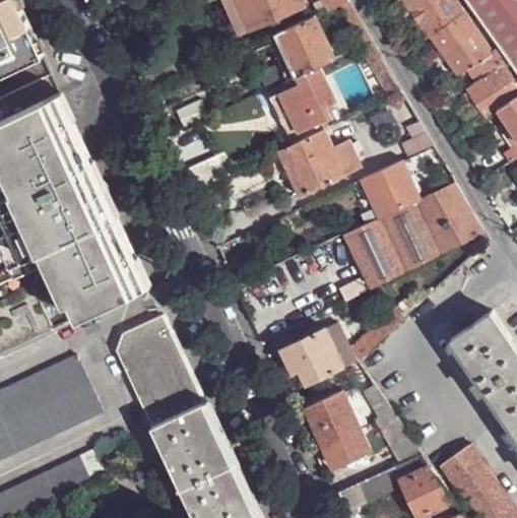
[(0,73),(43,54),(16,0),(0,0),(0,73)]
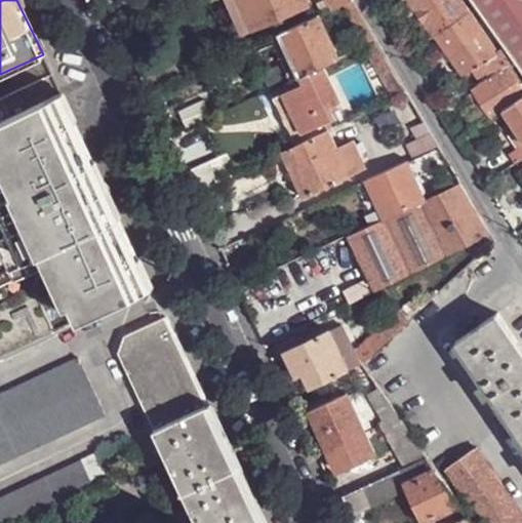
[(224,0),(239,35),(251,29),(238,0),(224,0)]
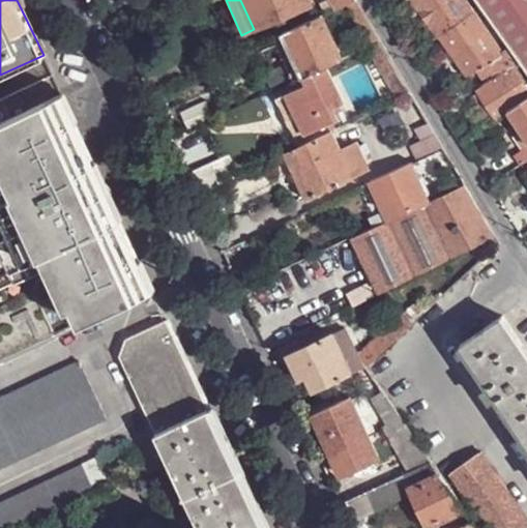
[(240,0),(254,29),(309,5),(305,0),(240,0)]
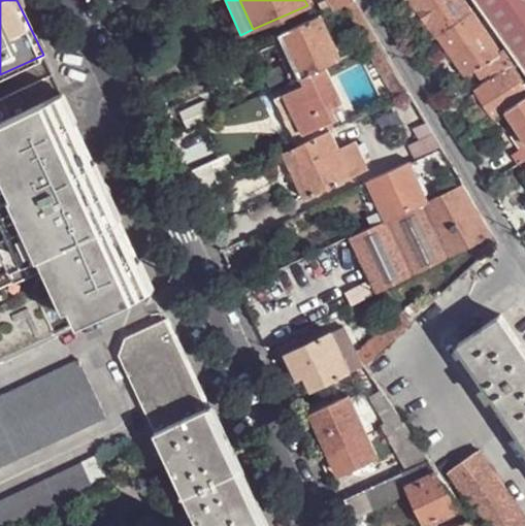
[(354,1),(353,0),(327,0),(333,10),(345,5),(354,1)]
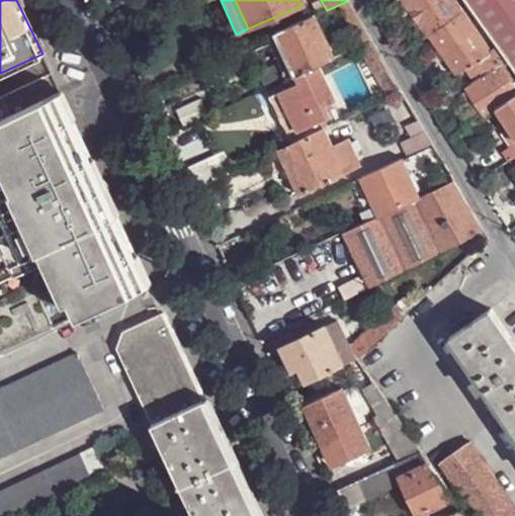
[(460,13),(450,0),(396,0),(394,2),(407,21),(413,16),(427,35),(460,13)]
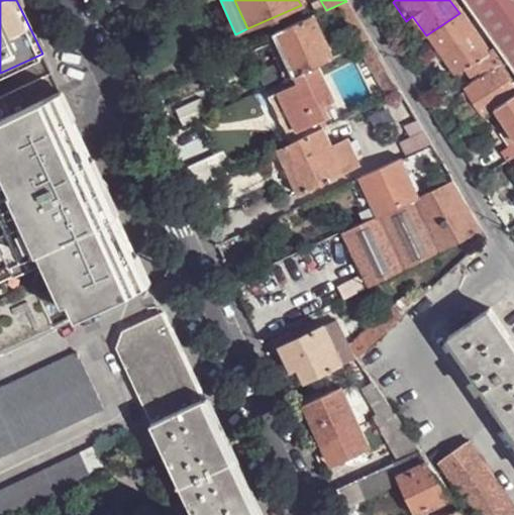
[(464,0),(449,0),(459,13),(469,7),(464,0)]
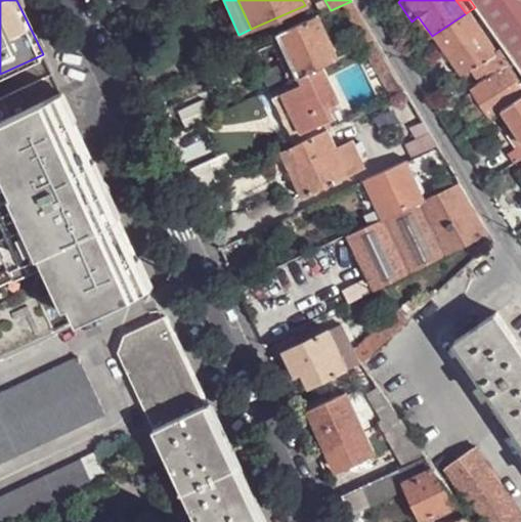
[(520,0),(470,0),(475,7),(503,46),(514,61),(520,72),(520,0)]
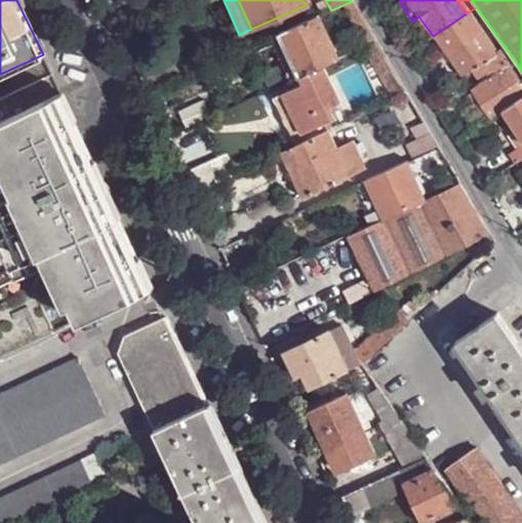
[(476,7),(467,13),(495,52),(504,46),(476,7)]
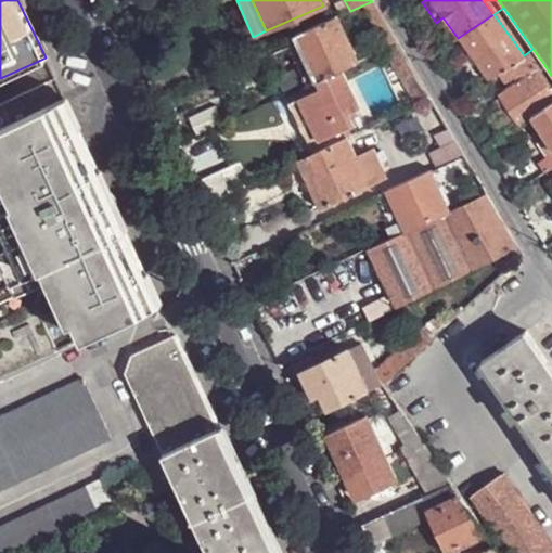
[(493,14),(458,38),(486,79),(493,75),(505,67),(524,55),(493,14)]
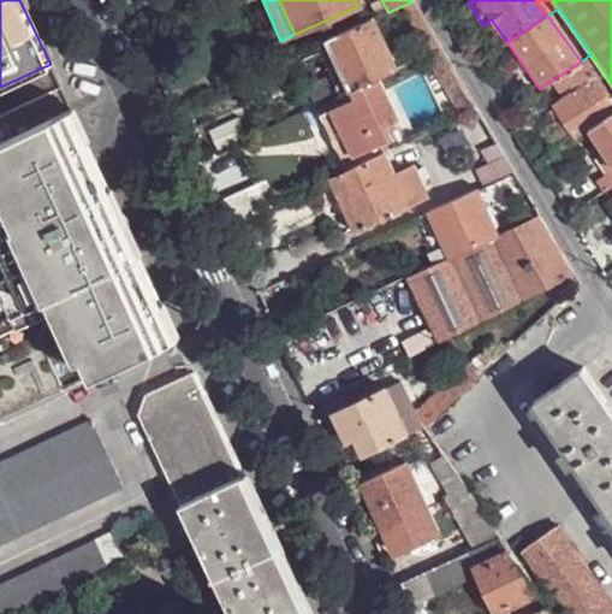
[(491,19),(483,25),(499,47),(507,42),(491,19)]
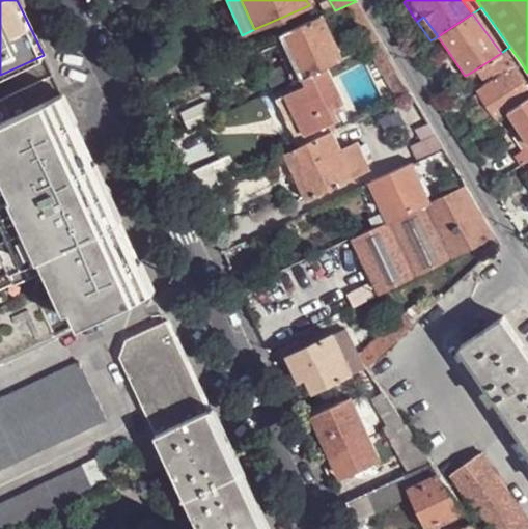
[(321,18),(282,35),(302,78),(313,73),(340,59),(321,18)]
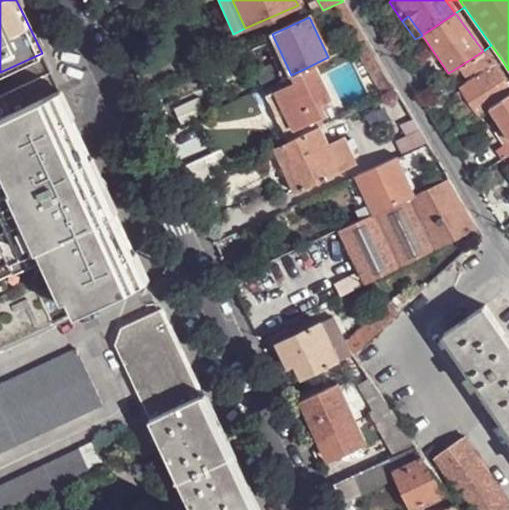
[(272,34),(263,38),(282,79),(291,75),(272,34)]
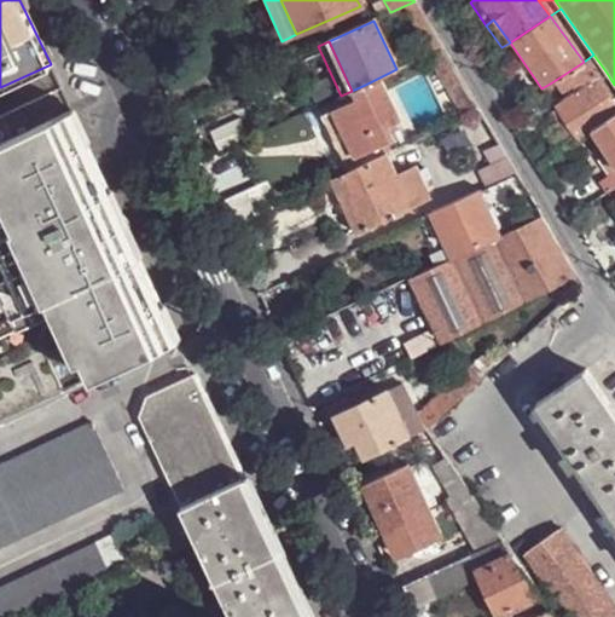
[(479,111),(441,48),(428,56),(464,119),(479,111)]
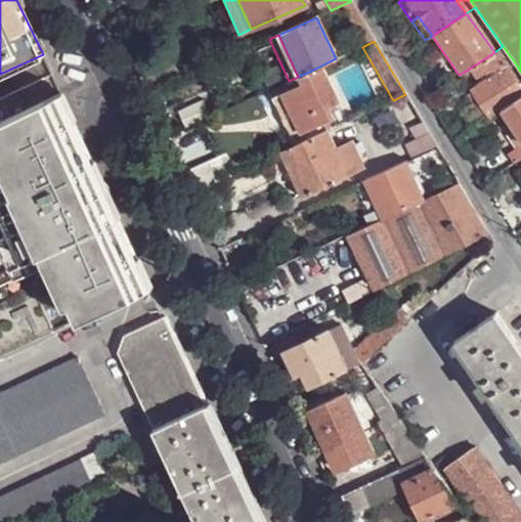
[(514,61),(503,46),(494,52),(477,63),(485,77),(487,76),(489,78),(506,68),(510,64),(514,61)]
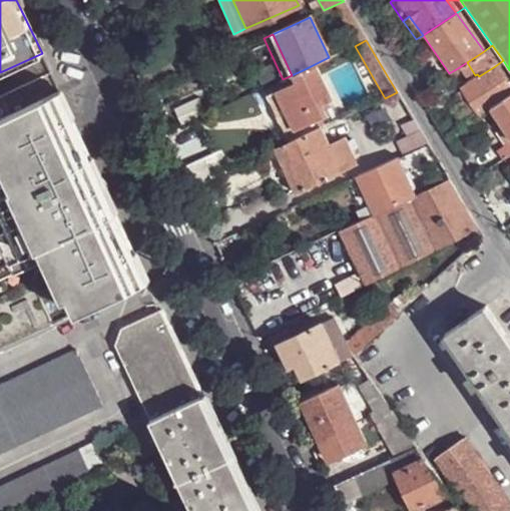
[(460,90),(479,115),(489,108),(509,94),(509,86),(501,74),(495,66),(479,76),(477,74),(475,75),(467,62),(456,69),(465,81),(459,86),(460,90)]
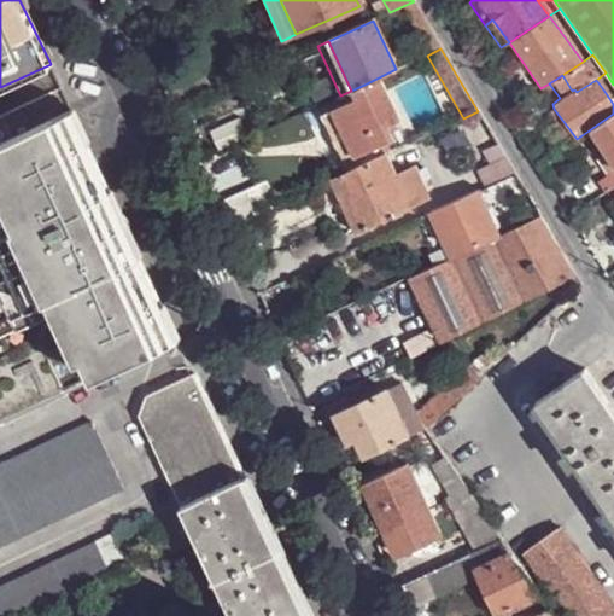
[(601,76),(596,80),(603,89),(608,86),(601,76)]
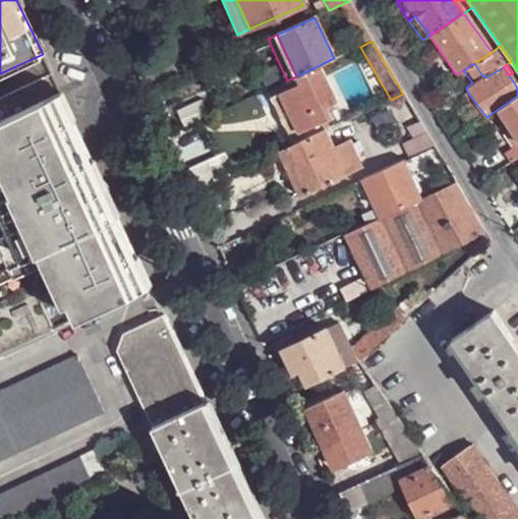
[(307,71),(296,76),(300,84),(311,79),(307,71)]
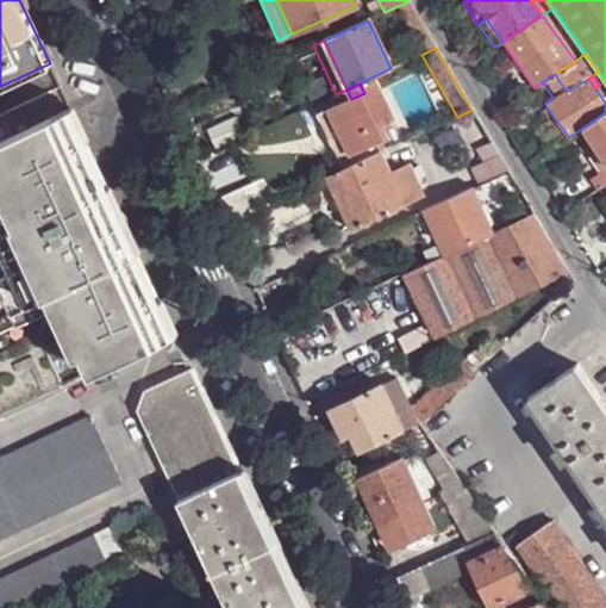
[(351,99),(316,115),(338,162),(385,140),(364,93),(351,99)]
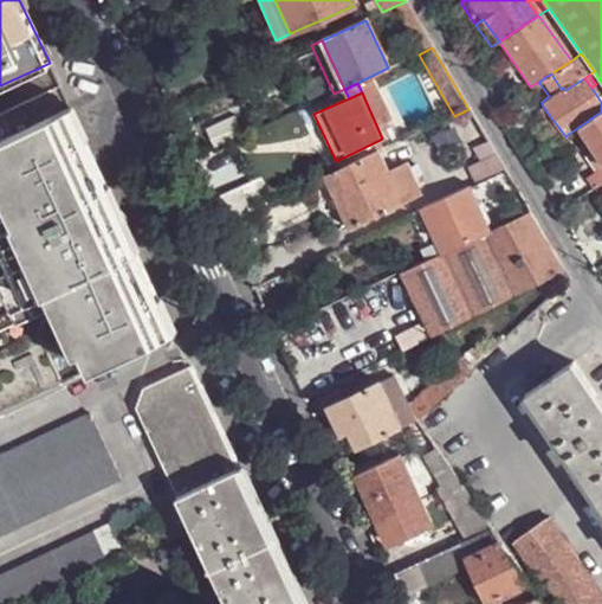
[(173,332),(69,105),(7,136),(0,140),(0,166),(18,206),(0,214),(0,313),(56,287),(94,371),(110,362),(164,336),(173,332)]
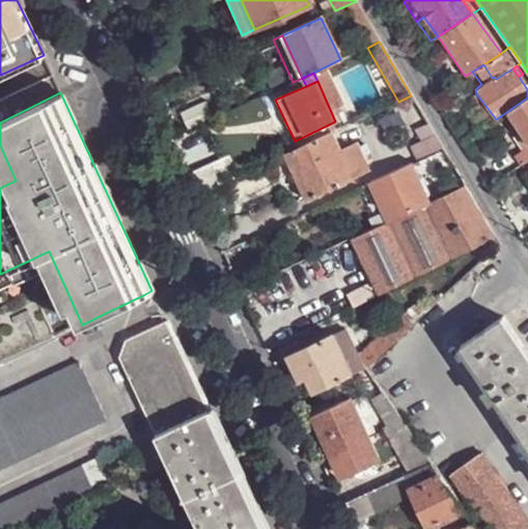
[(496,119),(476,93),(468,99),(487,129),(494,123),(496,119)]
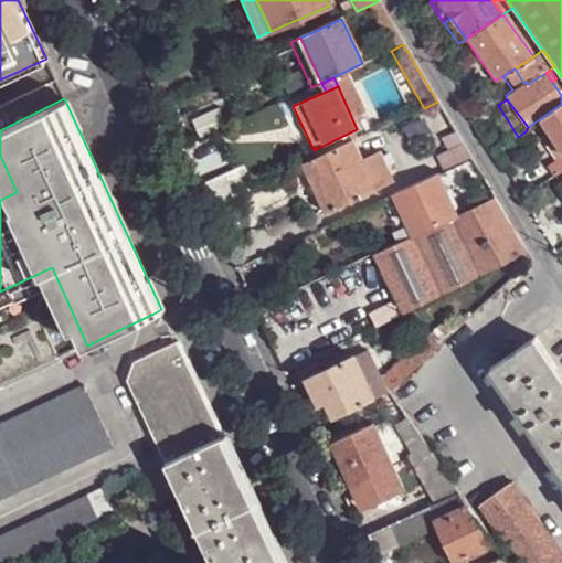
[(561,104),(539,119),(553,140),(561,153),(561,104)]
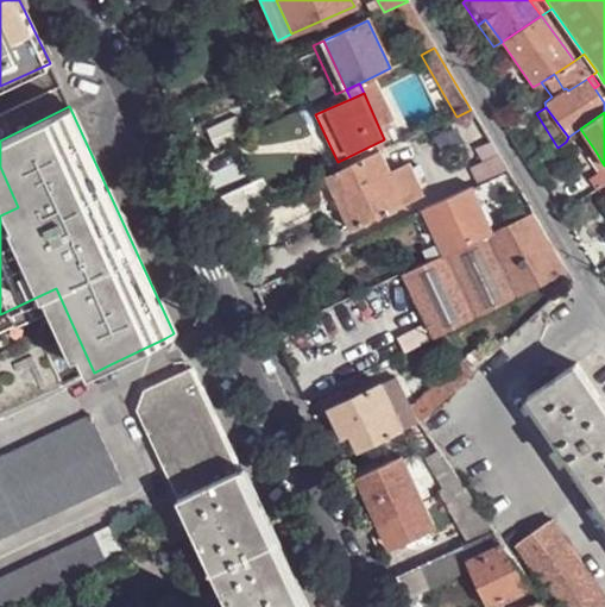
[(205,132),(214,150),(243,136),(234,119),(205,132)]
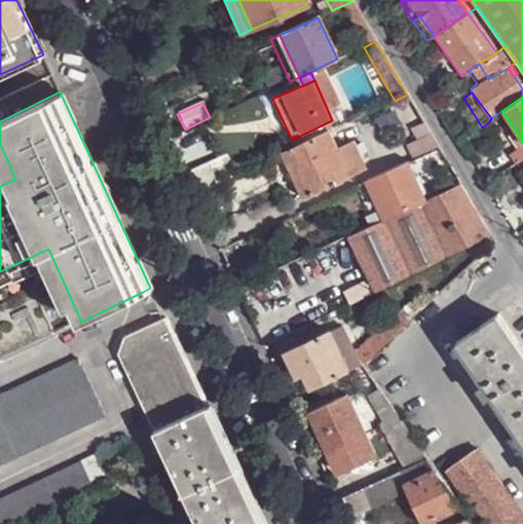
[(333,129),(336,128),(332,120),(292,140),(295,147),(327,132),(333,129)]
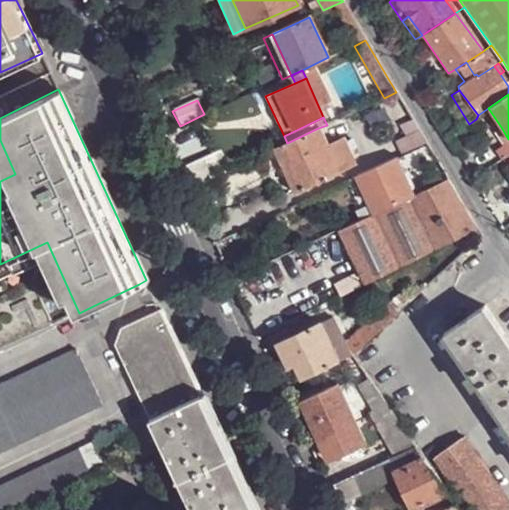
[(426,143),(412,119),(399,126),(406,138),(413,150),(417,148),(426,143)]
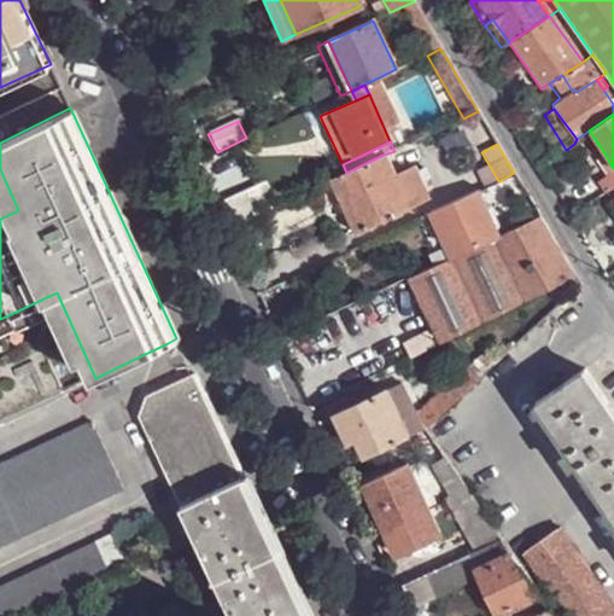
[(613,168),(604,154),(594,160),(606,176),(596,182),(602,193),(613,184),(613,168)]
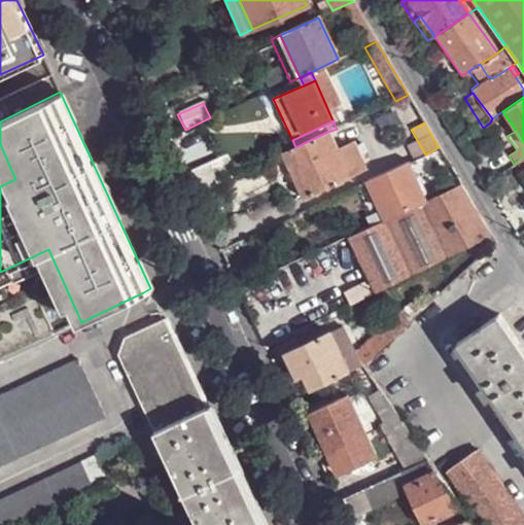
[(337,150),(327,132),(295,147),(281,153),(303,200),(349,177),(348,176),(337,150)]
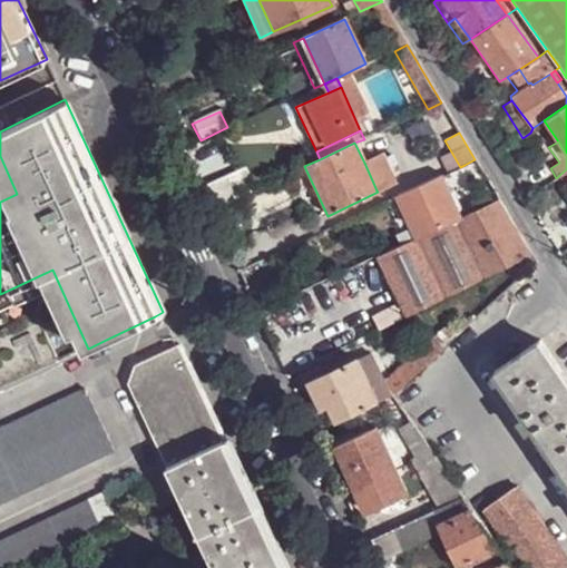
[(460,167),(452,154),(441,160),(449,173),(460,167)]
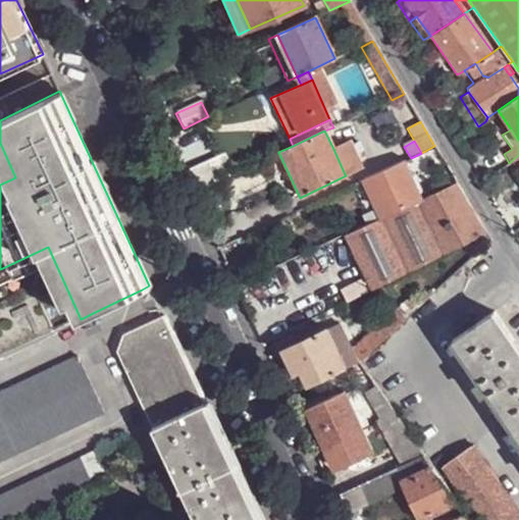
[(333,149),(345,174),(360,167),(357,160),(350,146),(349,142),(333,149)]
